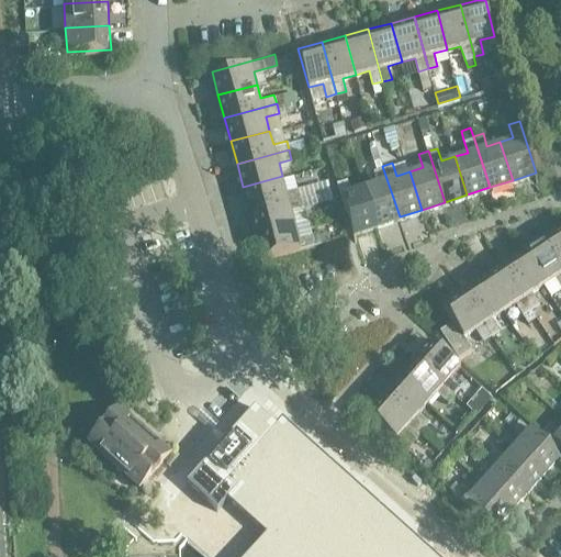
[(378,182),(365,187),(377,224),(400,216),(382,166),(373,168),(378,182)]
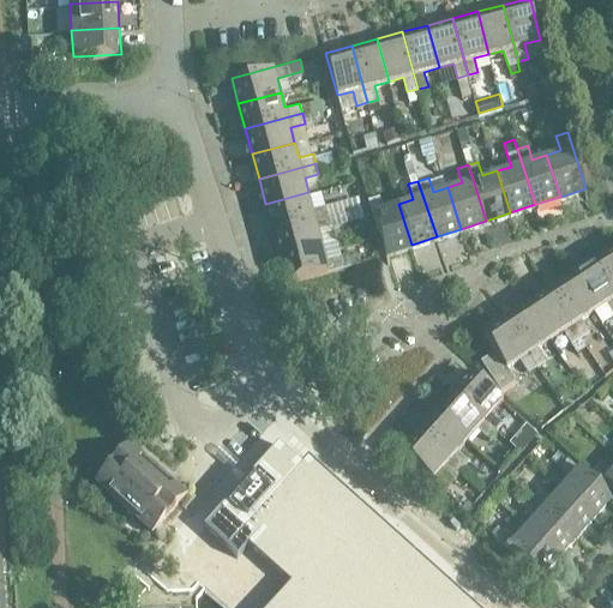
[(312,208),(308,192),(265,204),(272,229),(336,212),(344,210),(341,199),(312,208)]
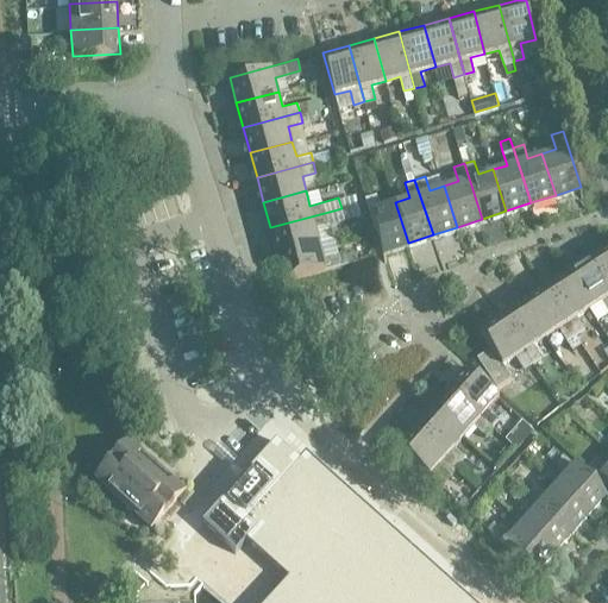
[(376,192),(364,196),(383,251),(408,243),(395,202),(381,206),(376,192)]
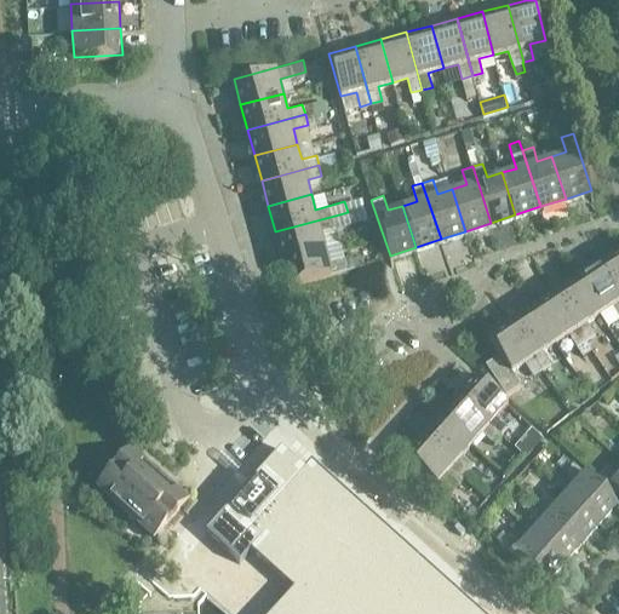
[(339,214),(275,231),(282,257),(325,245),(321,230),(343,224),(339,214)]
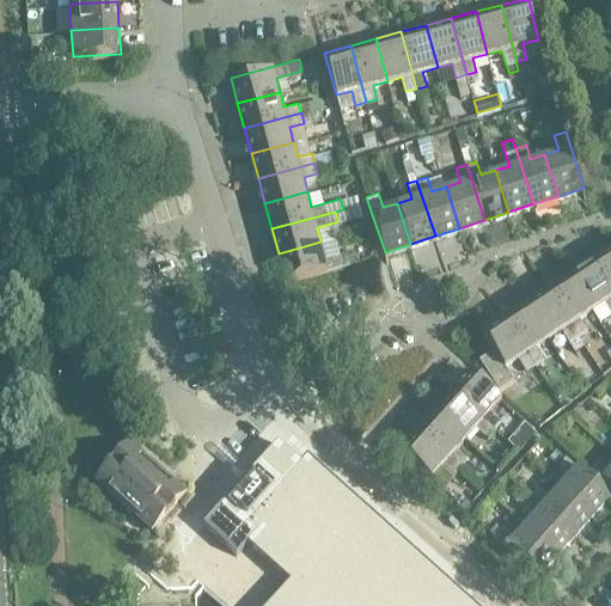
[(321,242),(279,253),(286,280),(342,264),(338,252),(324,256),(321,242)]
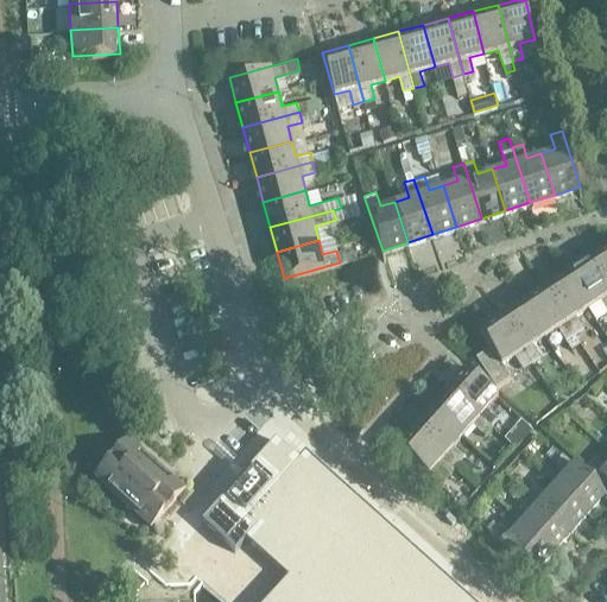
[(606,242),(586,255),(606,286),(606,242)]
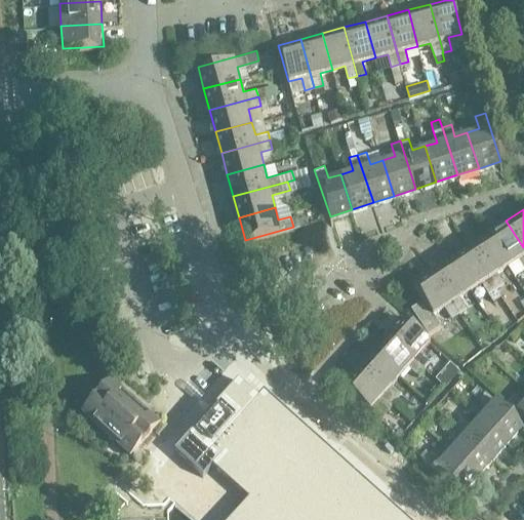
[(523,247),(506,221),(487,233),(508,265),(519,257),(523,265),(523,247)]
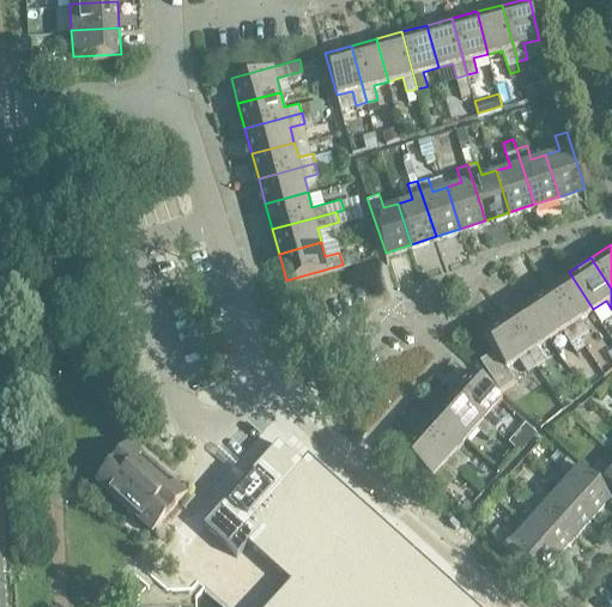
[(593,309),(569,272),(547,286),(580,335),(588,329),(581,316),(593,309)]
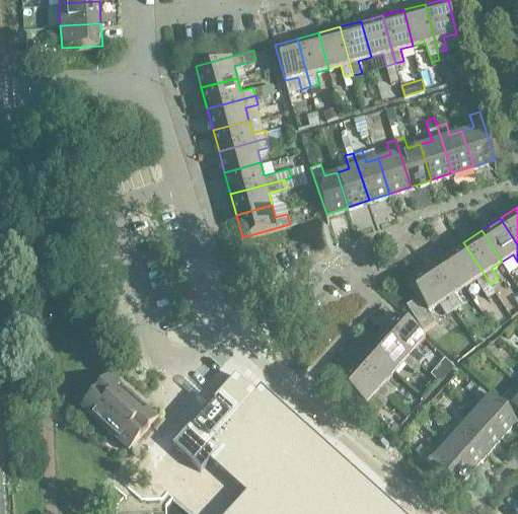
[(491,284),(463,242),(445,254),(465,285),(475,278),(488,295),(495,291),(491,284)]
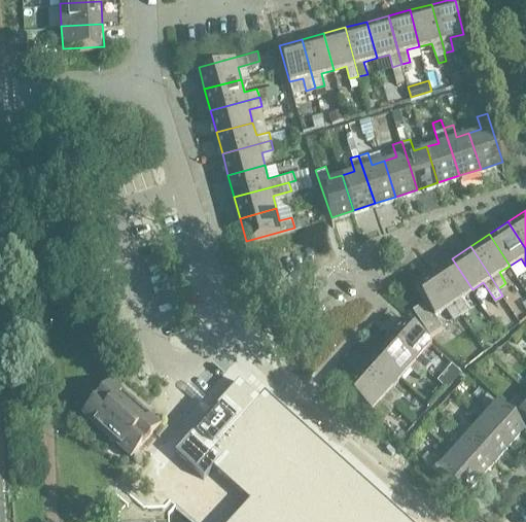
[(472,289),(452,258),(433,271),(460,313),(468,307),(462,297),(472,289)]
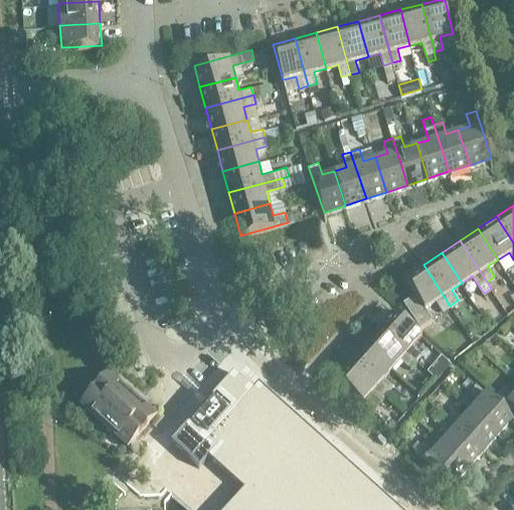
[(450,306),(423,265),(404,277),(415,293),(403,301),(419,327),(433,318),(425,307),(436,300),(443,310),(450,306)]
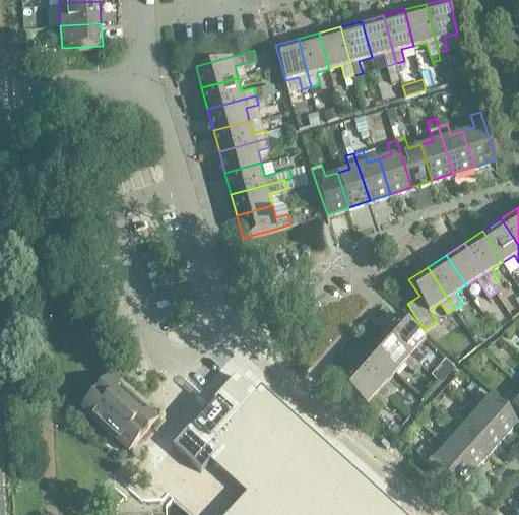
[(426,338),(398,313),(383,330),(420,364),(427,357),(416,348),(426,338)]
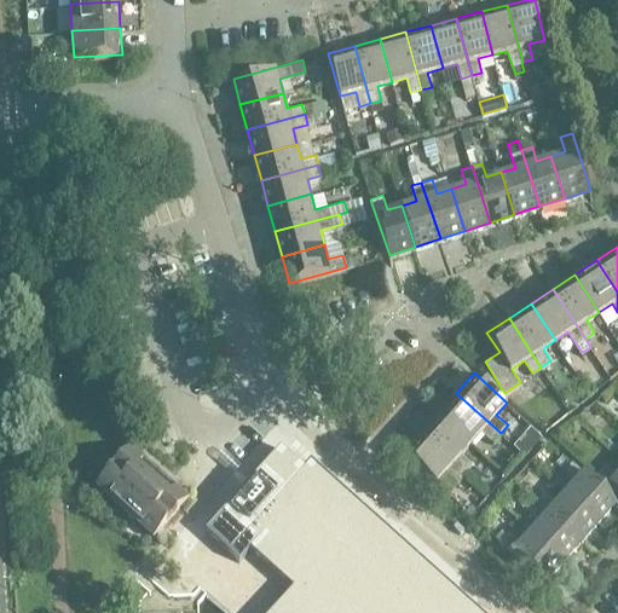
[(501,433),(456,393),(439,412),(472,441),(481,431),(500,446),(507,439),(501,433)]
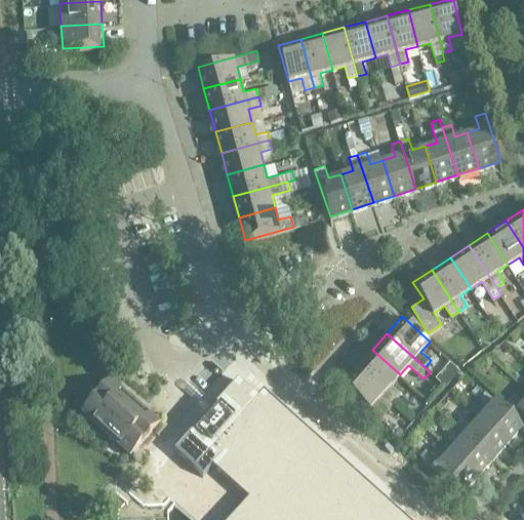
[(400,374),(372,350),(357,366),(399,403),(405,397),(401,393),(391,385),(400,374)]
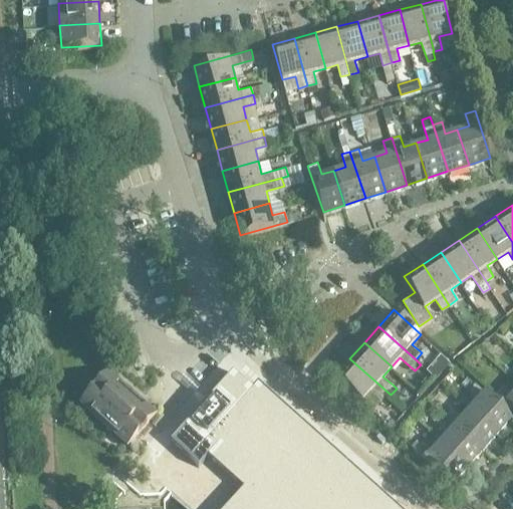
[(391,395),(349,358),(334,375),(361,400),(370,390),(380,399),(386,392),(390,396),(391,395)]
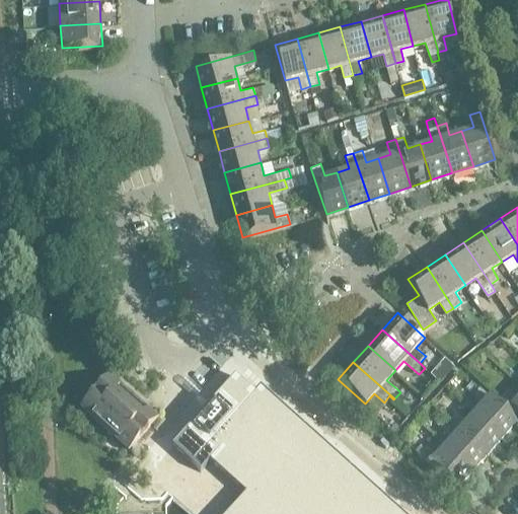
[(235,373),(172,443),(201,468),(210,458),(246,491),(225,513),(405,513),(305,424),(261,383),(254,389),(252,388),(238,375),(235,373)]
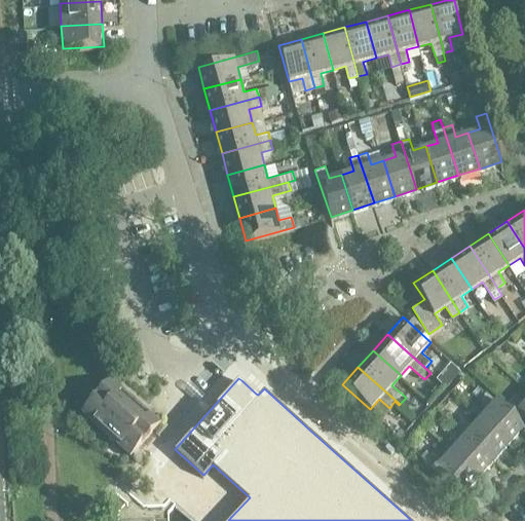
[(524,425),(487,392),(472,378),(467,388),(480,399),(489,408),(481,417),(509,443),(524,425)]
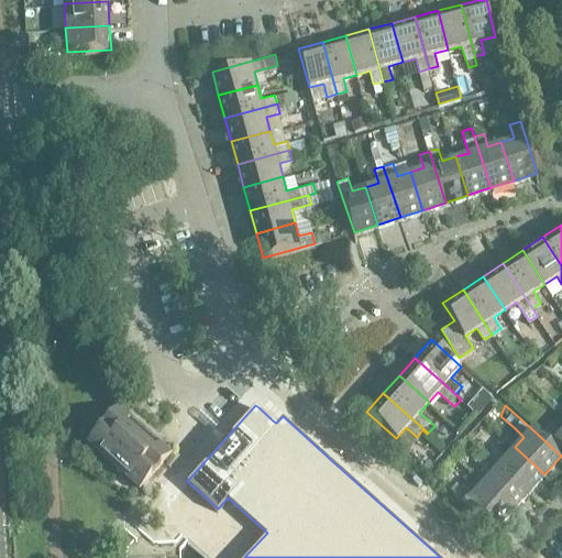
[(89,440),(139,484),(168,451),(119,407),(89,440)]
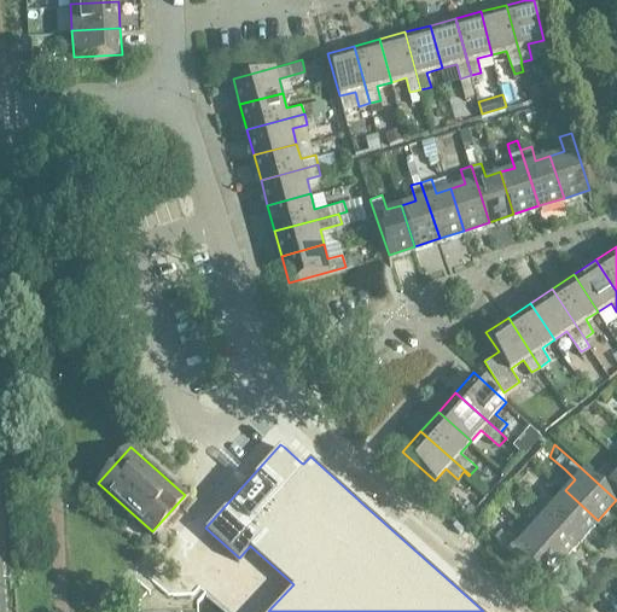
[(616,473),(605,464),(597,472),(616,490),(616,473)]
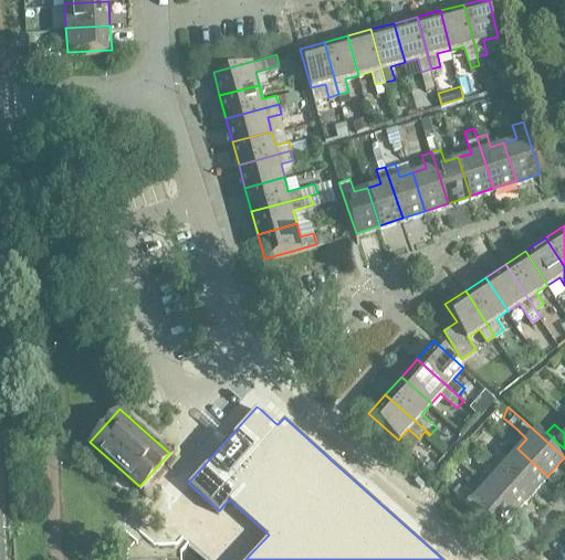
[(498,450),(491,457),(531,494),(547,476),(518,448),(508,460),(498,450)]
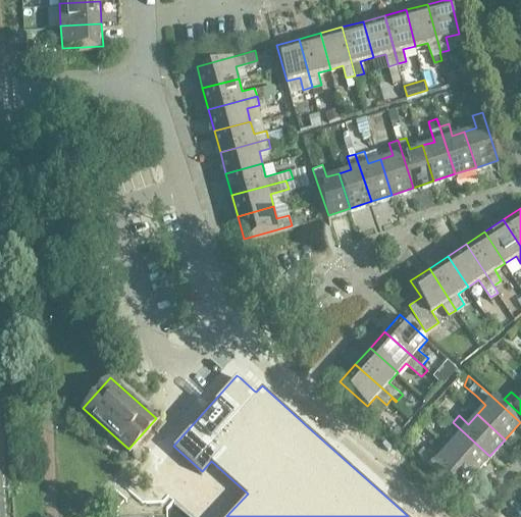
[(489,456),(453,422),(447,429),(456,437),(448,447),(475,472),(489,456)]
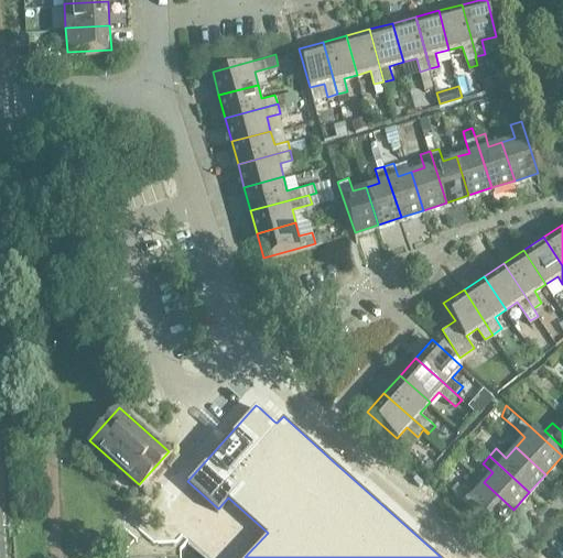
[(464,484),(456,492),(497,528),(513,510),(484,482),(474,493),(464,484)]
